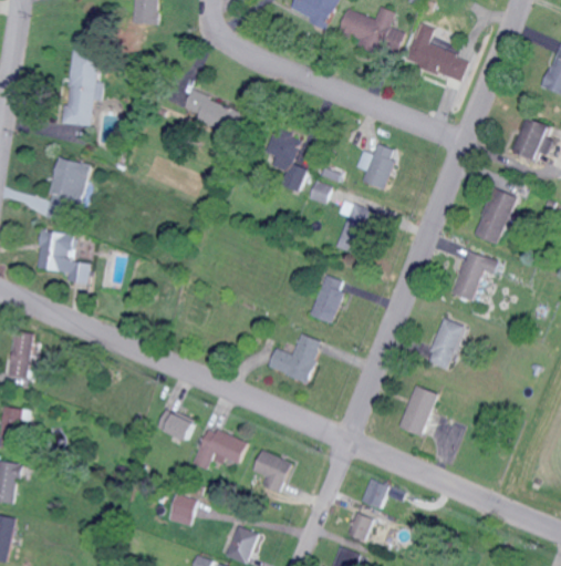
[(133,0),(132,23),(156,24),(156,0),(133,0)]
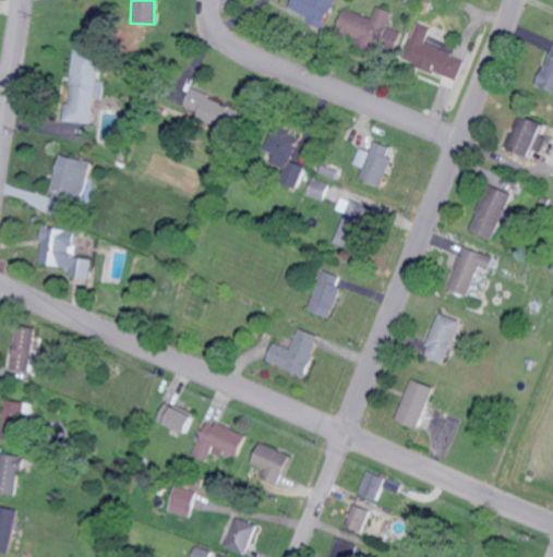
[(289,0),(285,10),(320,26),(332,0),(289,0)]
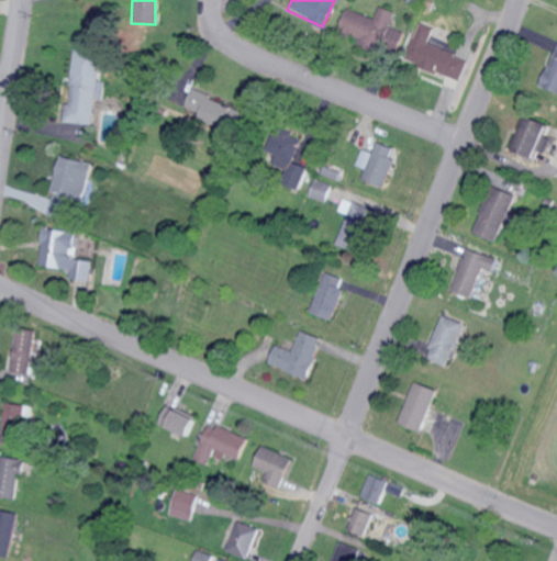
[(343,9),(333,34),(391,55),(400,32),(386,27),(391,12),(375,6),(370,19),(343,9)]
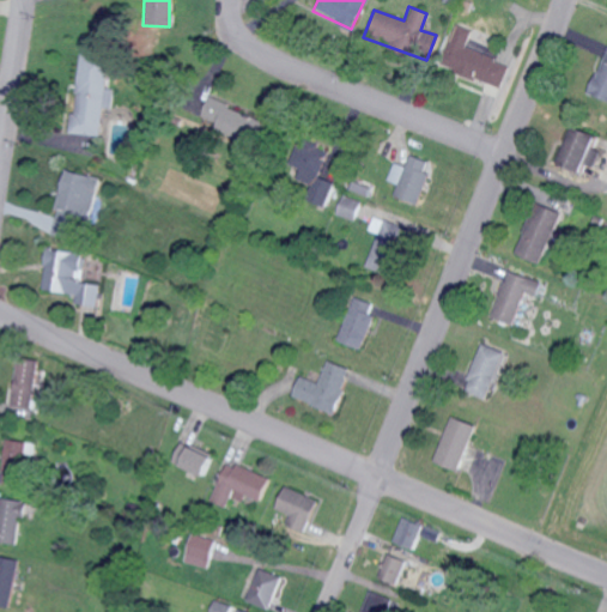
[(463,49),(469,31),(451,25),(443,49),(450,52),(444,70),(499,88),(508,64),(463,49)]
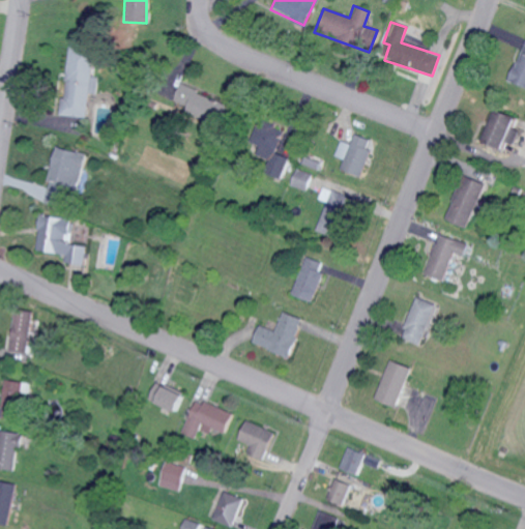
[(524,87),(524,38),(507,81),(524,87)]
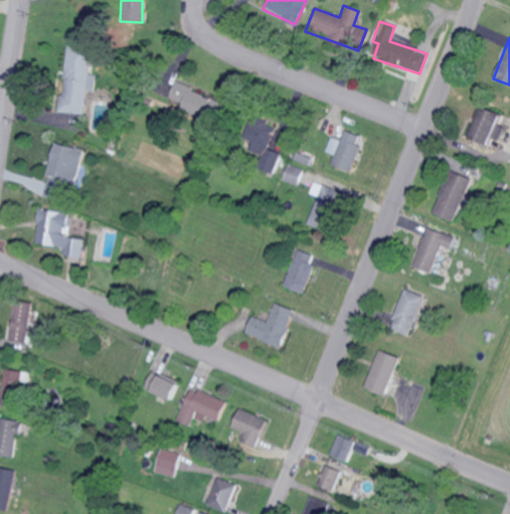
[(81,115),(83,90),(91,91),(92,75),(86,74),(88,47),(62,45),(57,113),(81,115)]
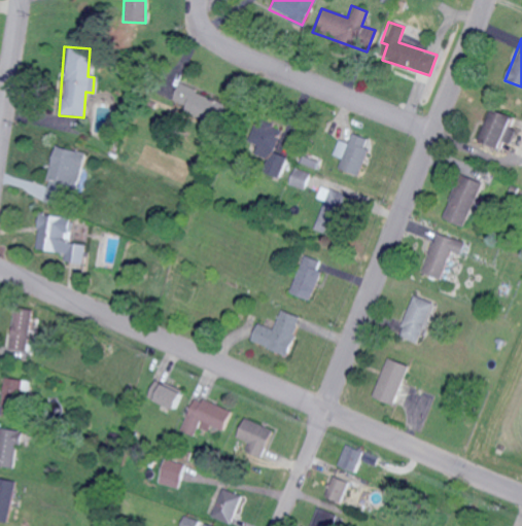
[(186,105),(182,114),(220,128),(229,105),(176,86),(171,100),(186,105)]
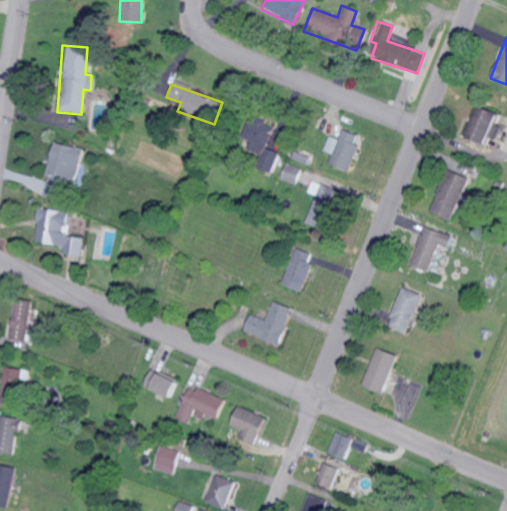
[(494,124),(498,113),(475,105),(464,135),(493,146),(500,127),(494,124)]
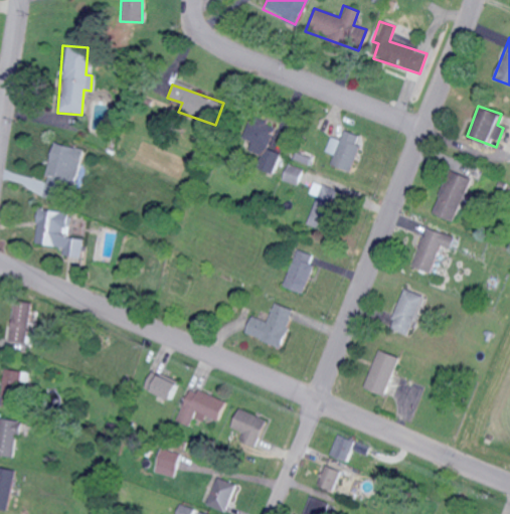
[(280,153),(267,149),(275,127),(249,118),(241,139),(252,142),(248,152),(262,156),(257,169),(272,174),(280,153)]
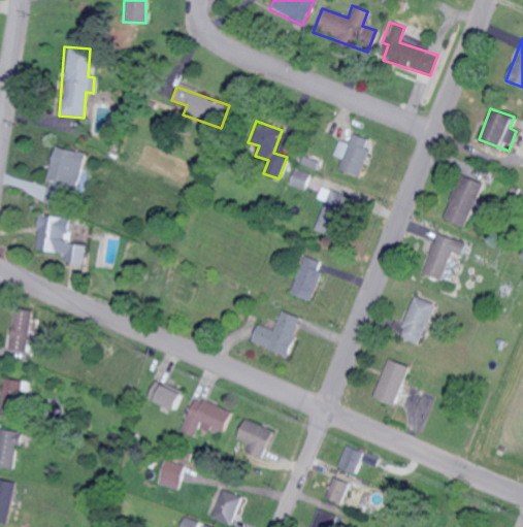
[(367,139),(352,134),(348,144),(337,140),(332,156),(341,160),(338,168),(359,175),(368,150),(363,149),(367,139)]
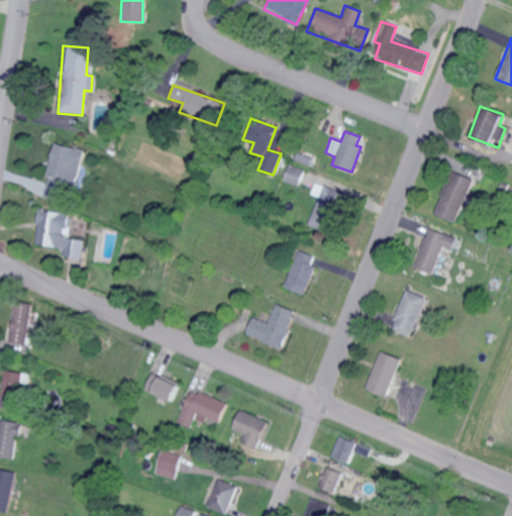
[(40,198),(69,204),(80,150),(53,144),(40,198)]
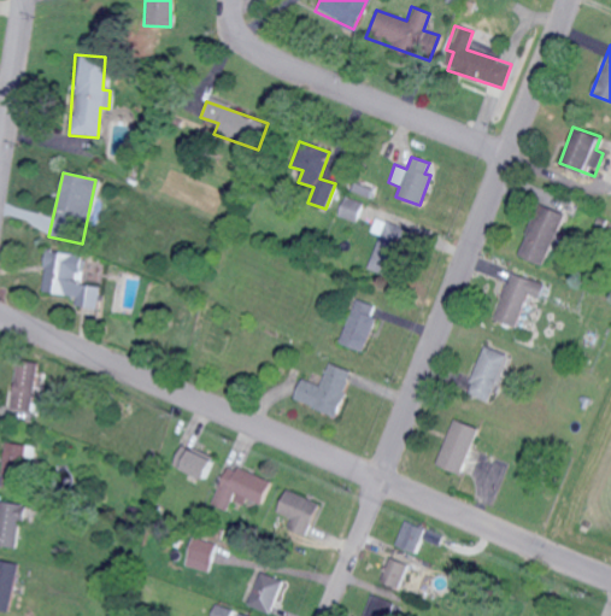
[(335,216),(368,226),(372,209),(340,198),(335,216)]
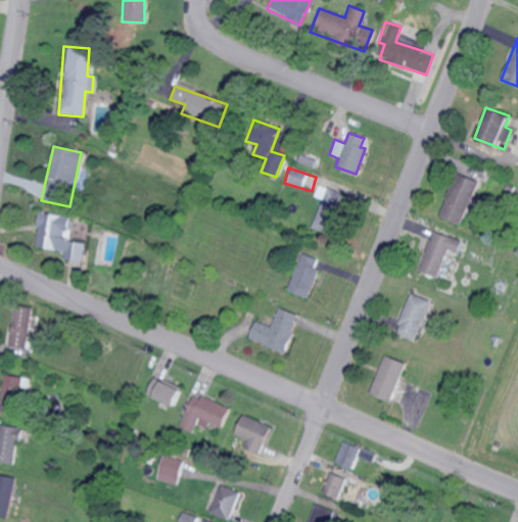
[(439,218),(461,226),(478,180),(457,172),(439,218)]
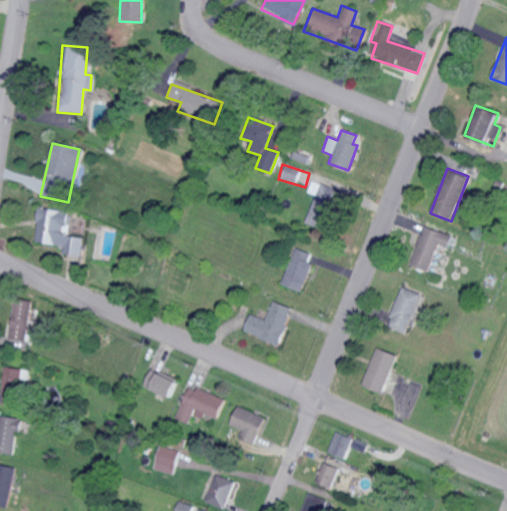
[(334,188),(319,182),(304,223),(325,230),(340,188),(334,186),(334,188)]
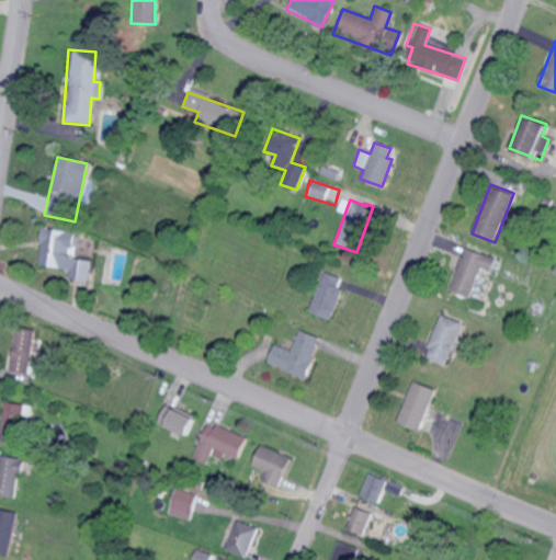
[(36,265),(69,270),(68,278),(88,282),(91,261),(72,259),(77,232),(41,228),(36,265)]
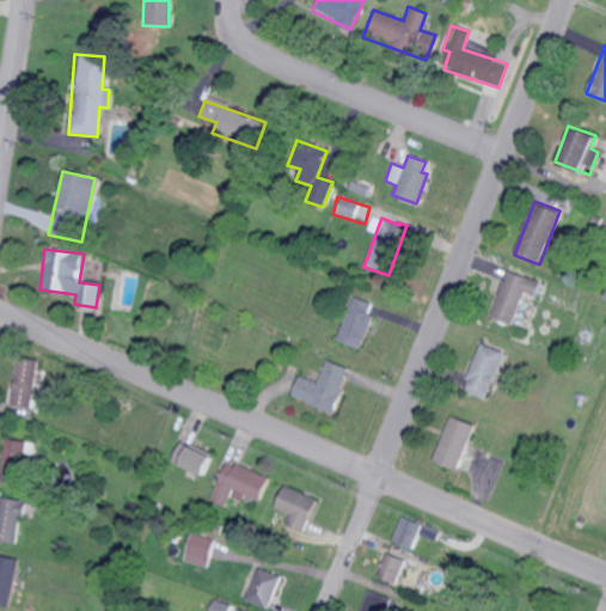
[(488,317),(510,325),(521,292),(533,297),(538,282),(503,270),(488,317)]
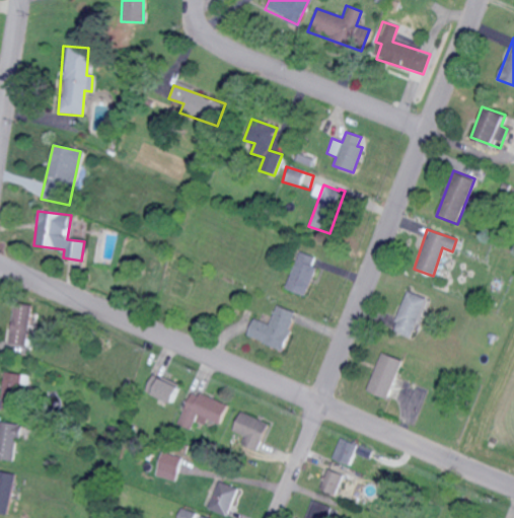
[(305,296),(313,267),(309,266),(312,256),(295,251),(284,290),(305,296)]
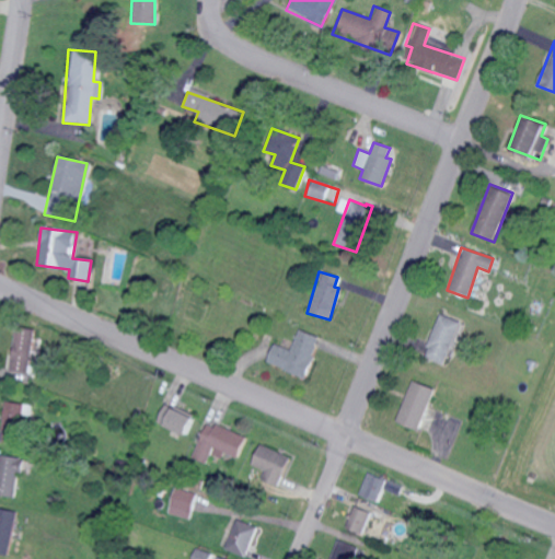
[(443,364),(458,321),(436,314),(423,358),(443,364)]
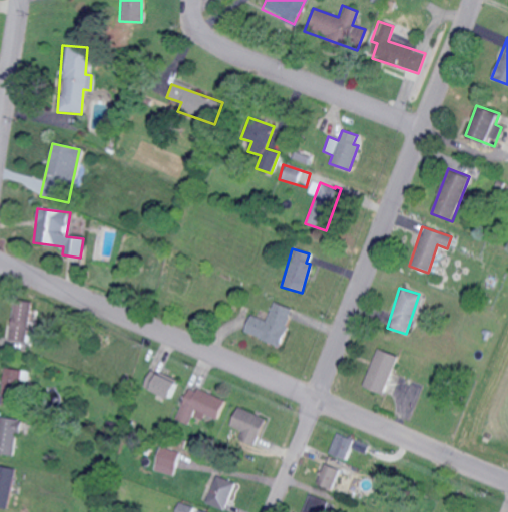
[(30,303),(13,300),(6,341),(24,344),(30,303)]
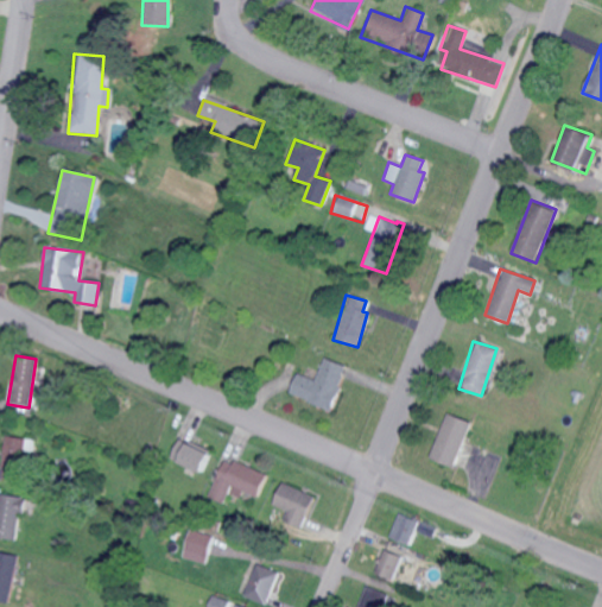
[(329,410),(343,366),(319,359),(312,380),(293,374),(286,396),(329,410)]
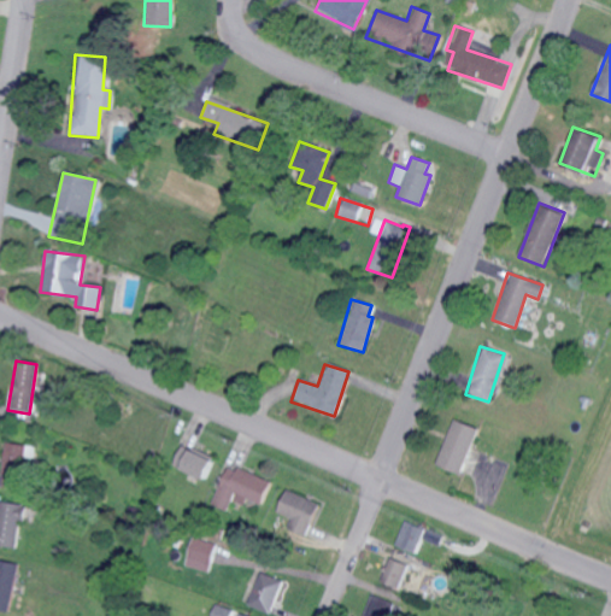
[(476,429),(452,420),(434,465),(458,475),(476,429)]
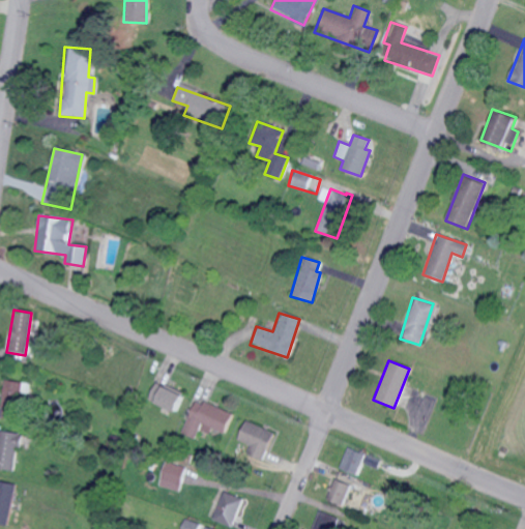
[(17,421),(23,391),(21,391),(23,383),(4,380),(0,402),(0,418),(17,421)]
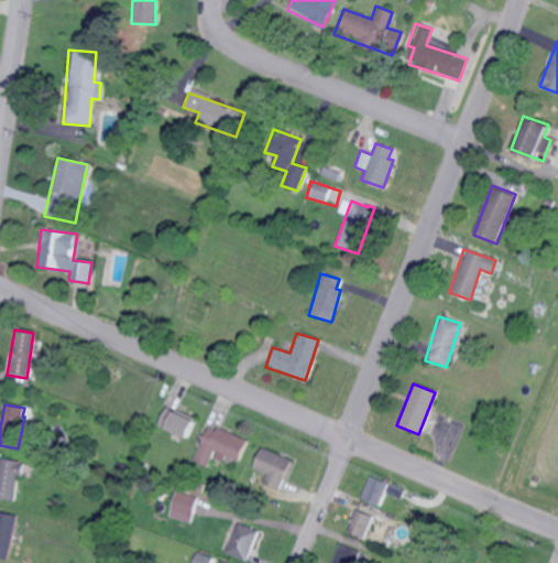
[(185,439),(193,420),(163,408),(155,426),(185,439)]
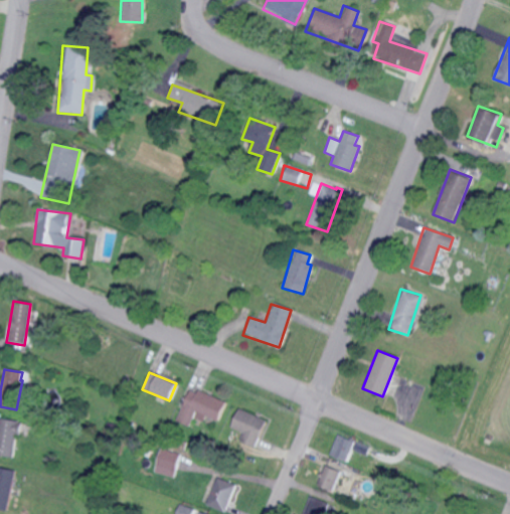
[(223,403),(188,388),(172,421),(186,427),(193,412),(214,422),(223,403)]
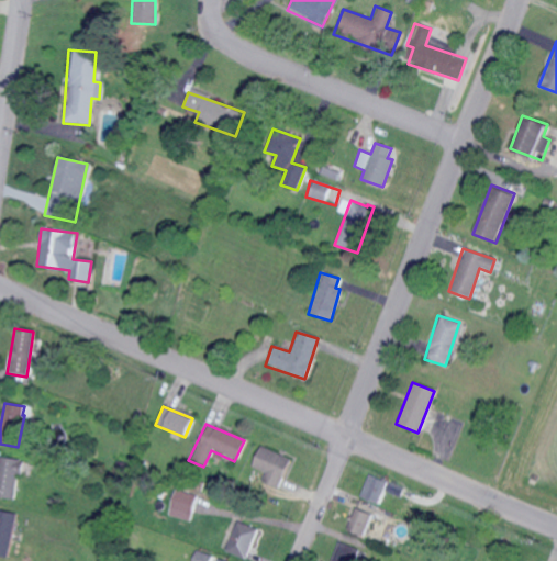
[(262,473),(258,482),(276,490),(288,459),(257,447),(248,468),(262,473)]
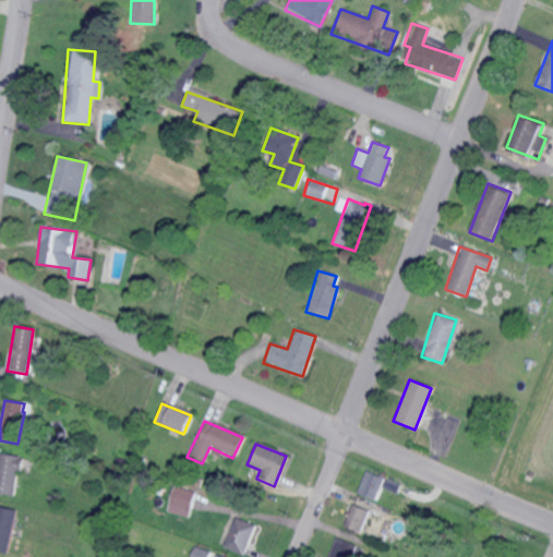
[(0,494),(13,496),(17,457),(0,455),(0,494)]
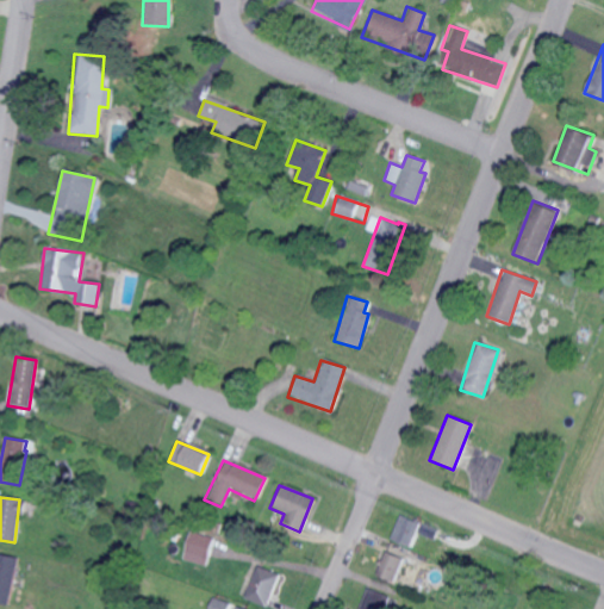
[(418,522),(396,516),(388,542),(410,548),(418,522)]
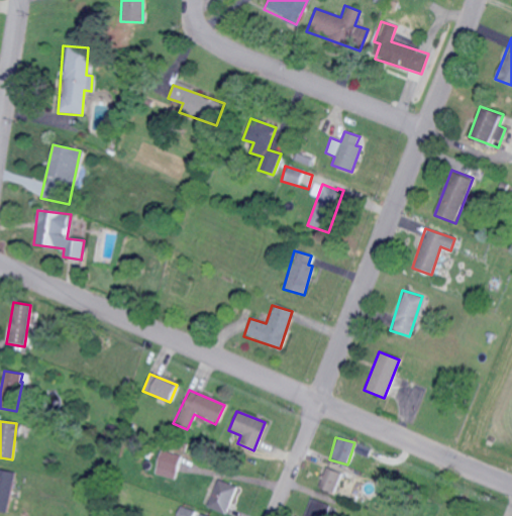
[(151,475),(173,480),(178,455),(158,450),(151,475)]
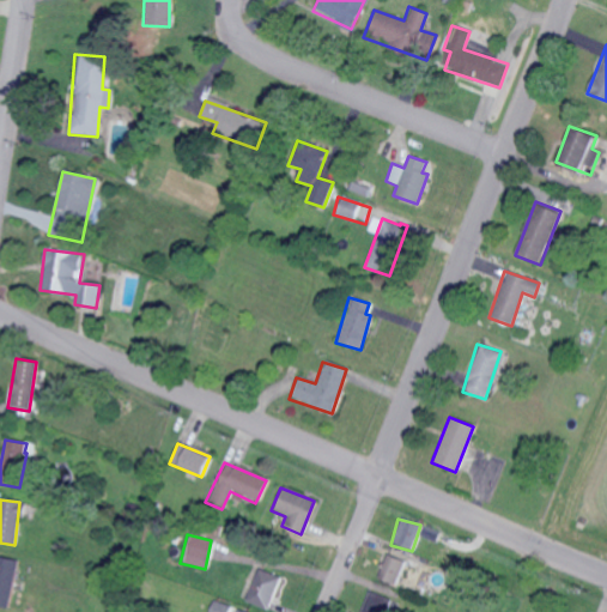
[(394,586),(405,556),(386,547),(374,579),(394,586)]
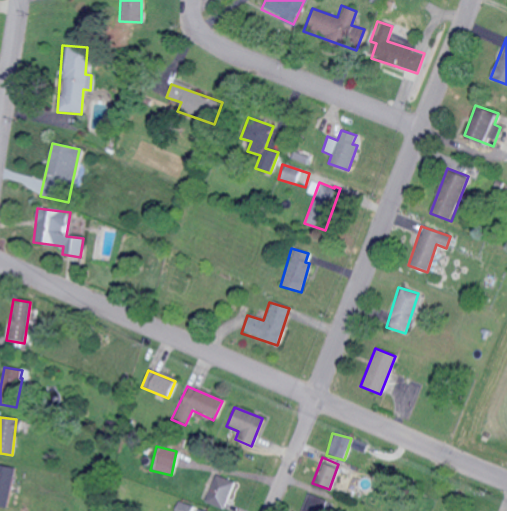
[(0,507),(3,508),(12,468),(0,465),(0,507)]
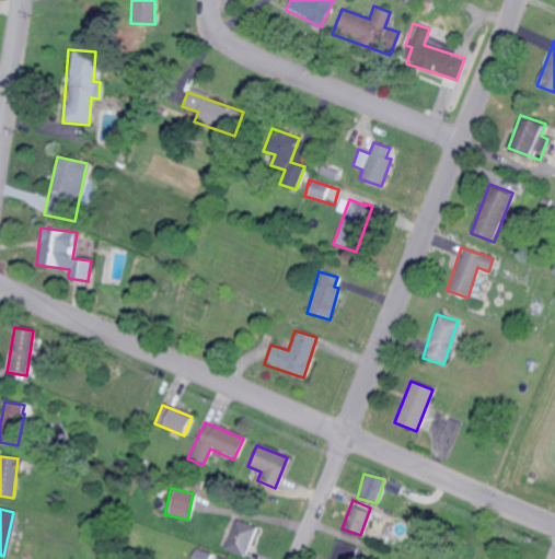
[(253,526),(232,521),(223,550),(244,557),(253,526)]
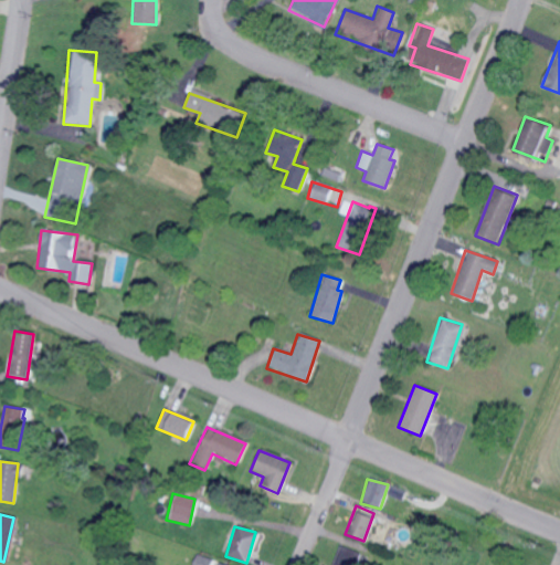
[(356,564),(359,556),(338,548),(330,564),(356,564)]
